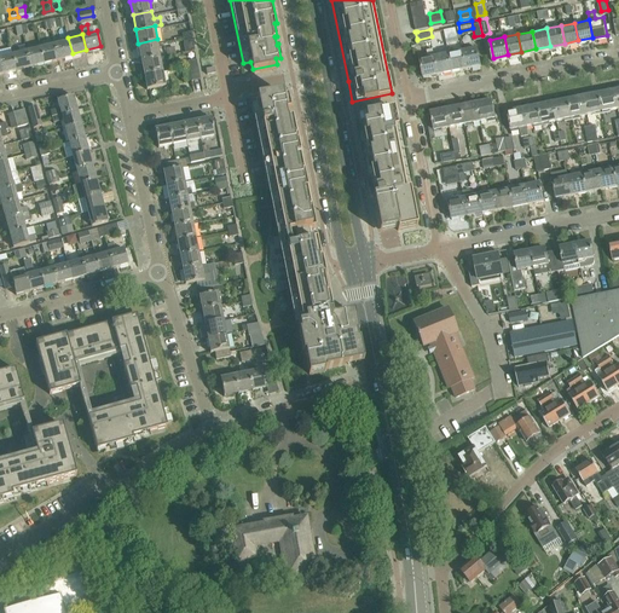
[(68,38),(55,40),(58,57),(73,53),(68,38)]
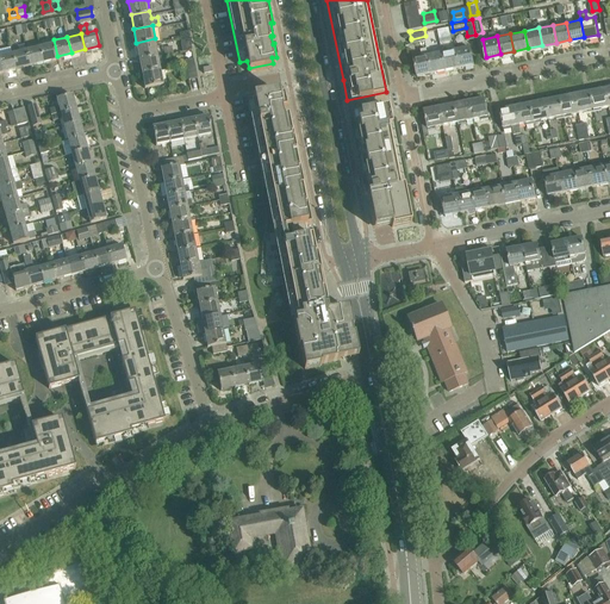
[(155,38),(136,43),(139,56),(157,53),(155,38)]
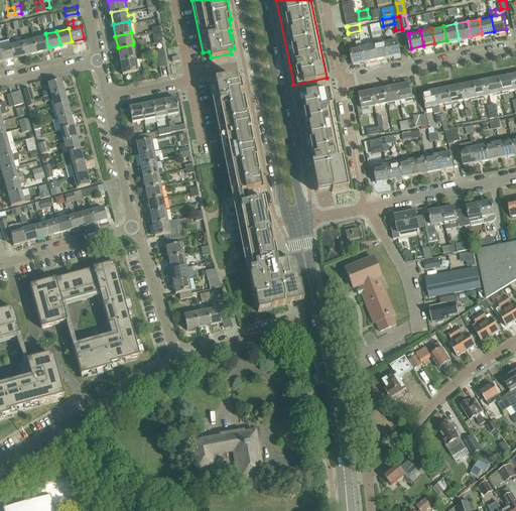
[(45,33),(33,36),(36,49),(48,47),(45,33)]
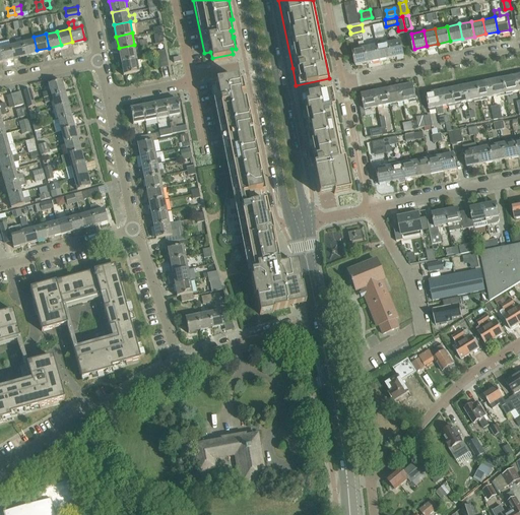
[(34,37),(22,40),(25,53),(37,50),(34,37)]
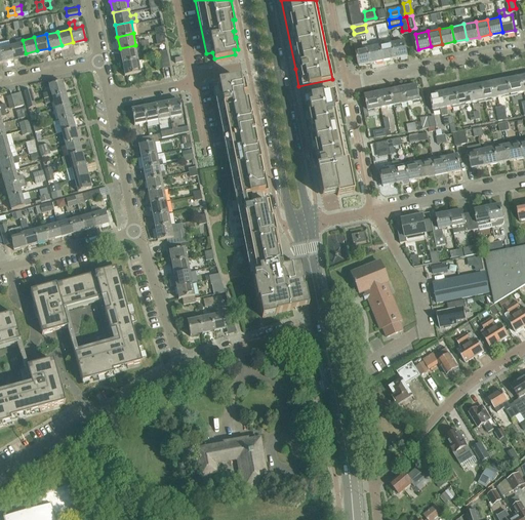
[(371,61),(368,45),(367,38),(362,40),(363,46),(356,47),(359,63),(371,61)]
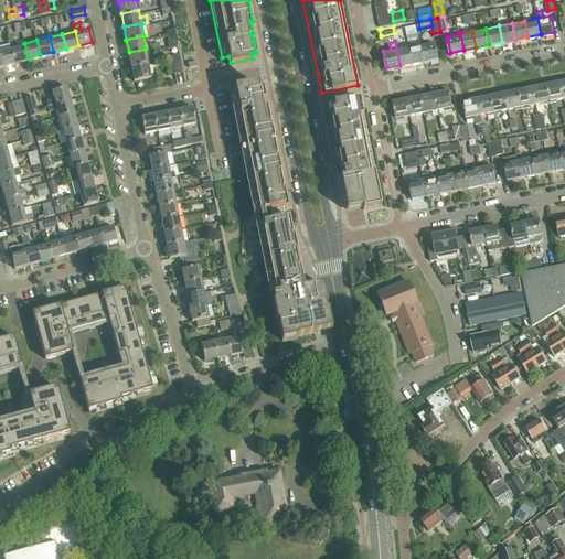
[(436,41),(423,43),(426,60),(439,56),(436,41)]
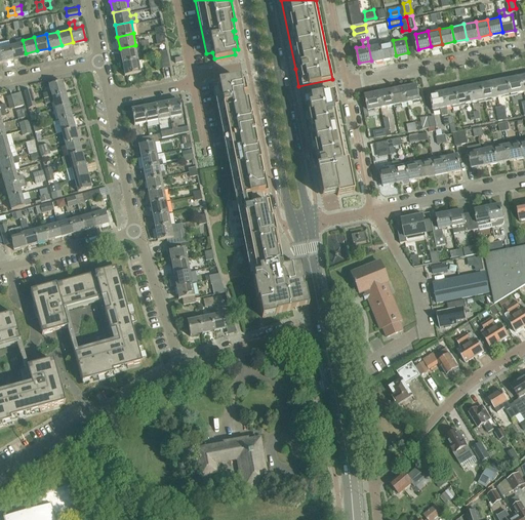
[(23,40),(10,43),(13,56),(26,53),(23,40)]
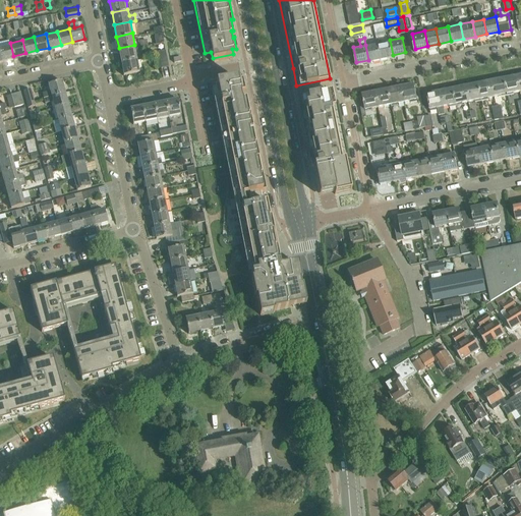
[(390,40),(378,43),(381,57),(393,55),(390,40)]
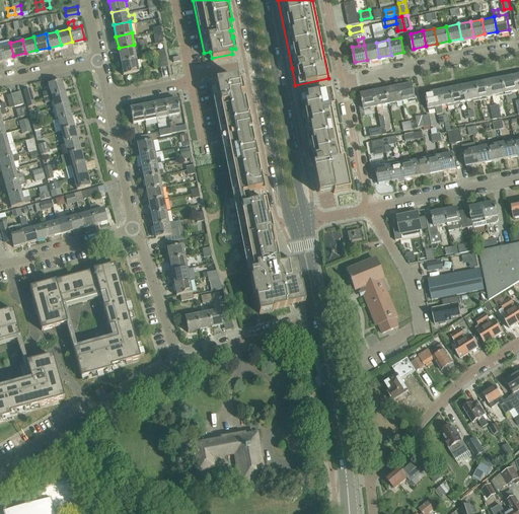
[(10,43),(0,45),(0,52),(2,59),(13,56),(10,43)]
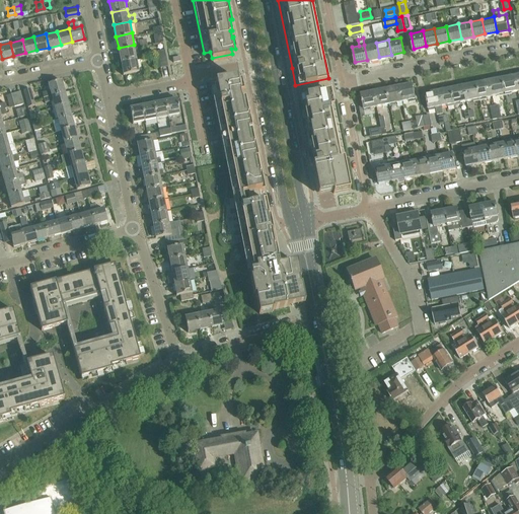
[(376,43),(364,45),(367,60),(379,57),(376,43)]
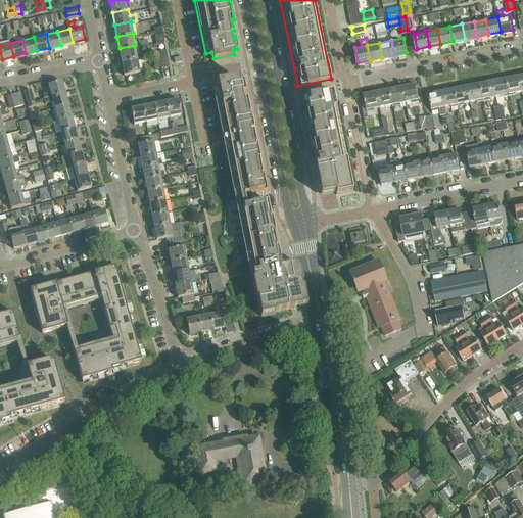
[(135,45),(120,48),(122,60),(137,57),(135,45)]
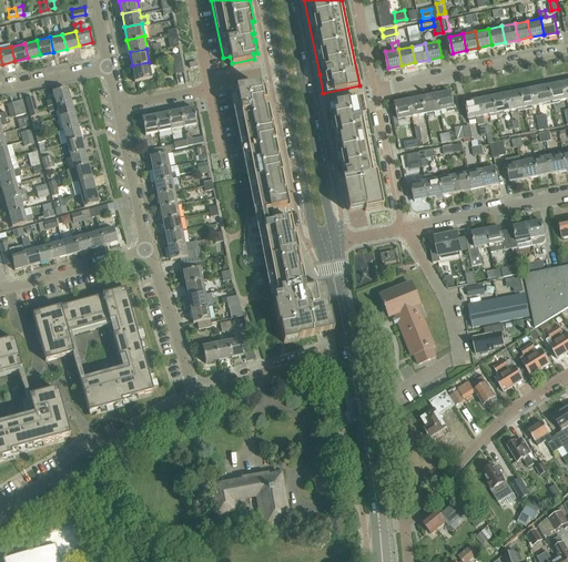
[(181,55),(173,57),(175,70),(183,69),(181,55)]
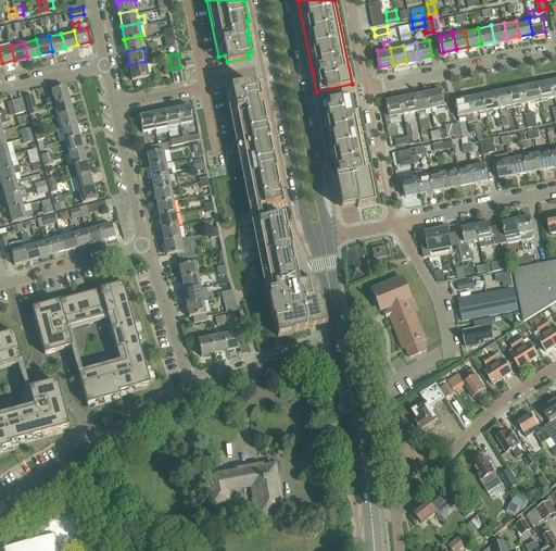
[(146,61),(129,64),(131,77),(149,74),(146,61)]
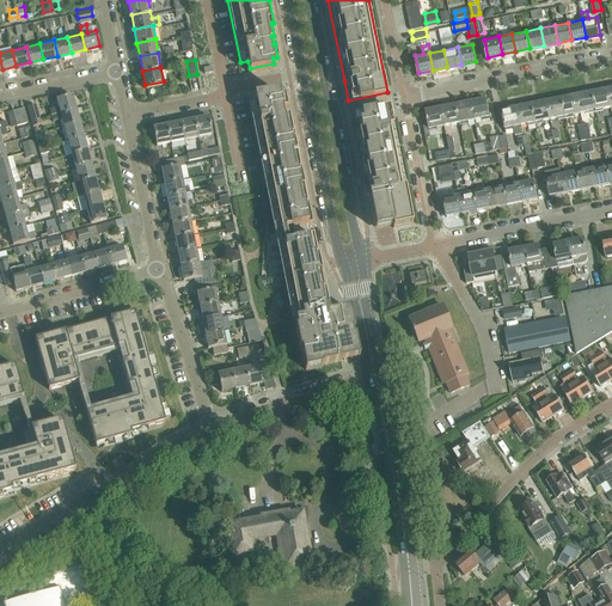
[(607,85),(592,89),(595,106),(611,103),(607,85)]
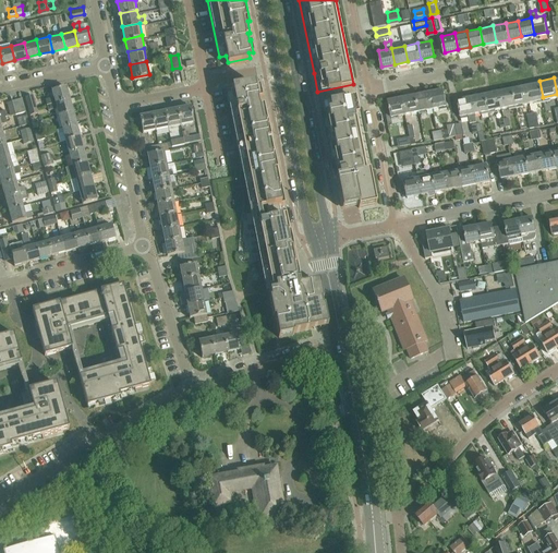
[(255,84),(254,80),(232,84),(233,91),(227,93),(266,290),(269,289),(271,296),(269,296),(274,315),(275,314),(279,334),(294,331),(294,329),(328,323),(324,303),(323,303),(322,298),(323,298),(319,278),(300,281),(299,278),(301,277),(291,228),(289,228),(286,213),(281,213),(279,201),(284,200),(275,146),(273,146),(270,136),(273,136),(268,115),(266,115),(264,103),(262,104),(261,96),(262,96),(259,84),(255,84)]
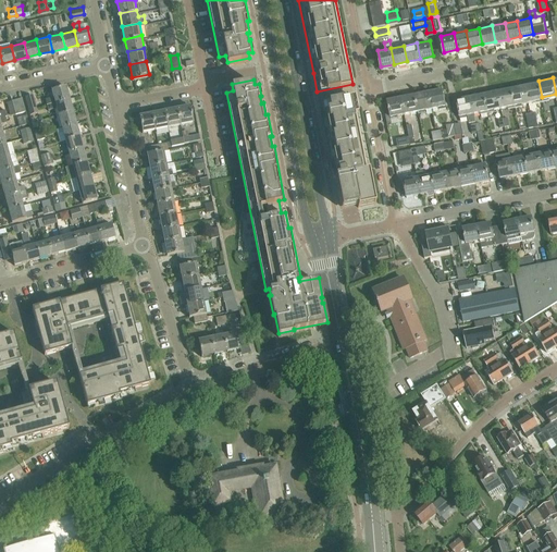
[(539,81),(525,83),(529,100),(542,97),(539,81)]
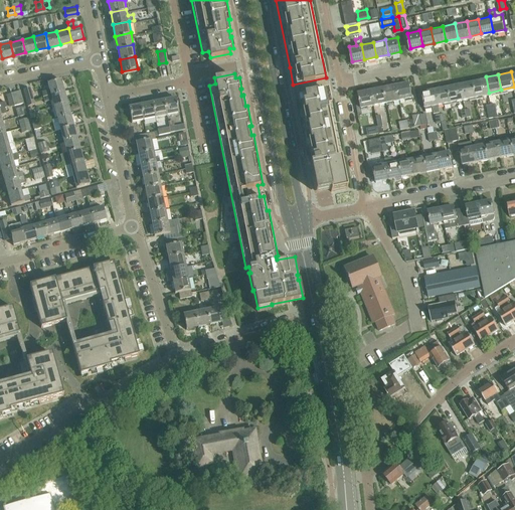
[(49,87),(41,89),(43,94),(51,92),(63,88),(60,76),(47,79),(49,87)]
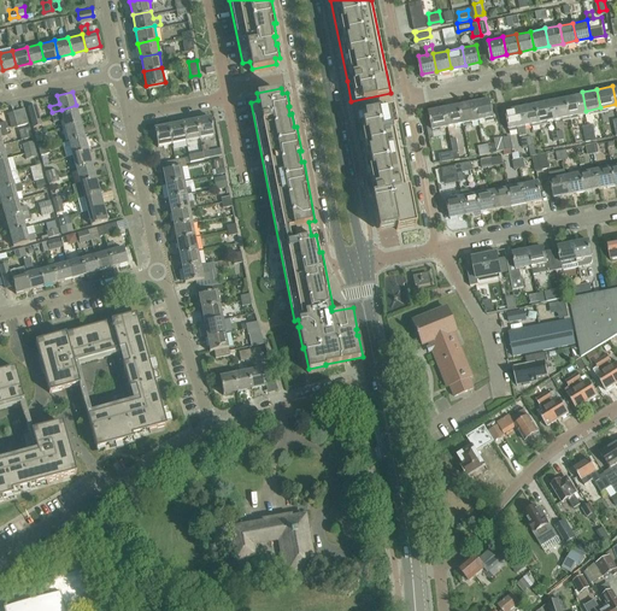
[(582,92),(566,95),(570,113),(586,111),(582,92)]
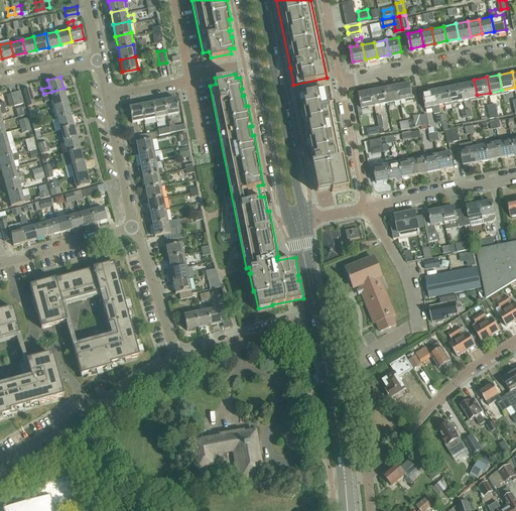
[(410,80),(397,83),(400,98),(413,96),(410,80)]
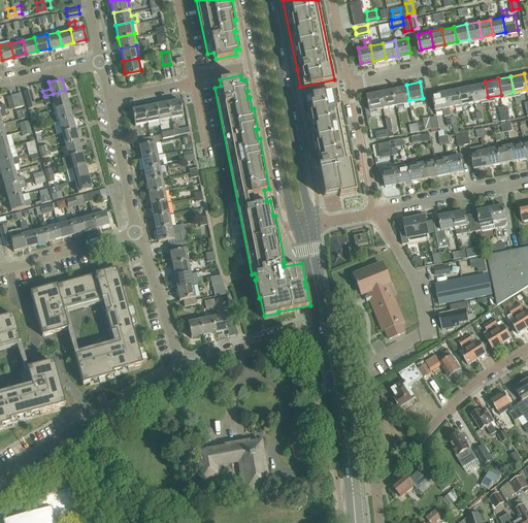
[(485,82),(471,84),(475,100),(488,97),(485,82)]
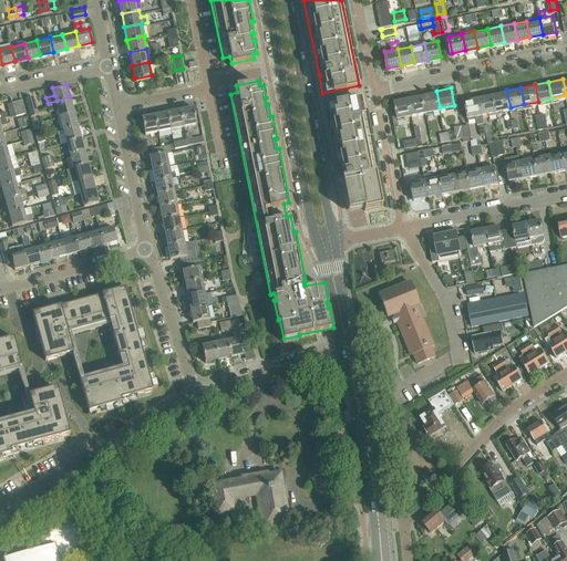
[(506,90),(493,93),(496,110),(511,107),(506,90)]
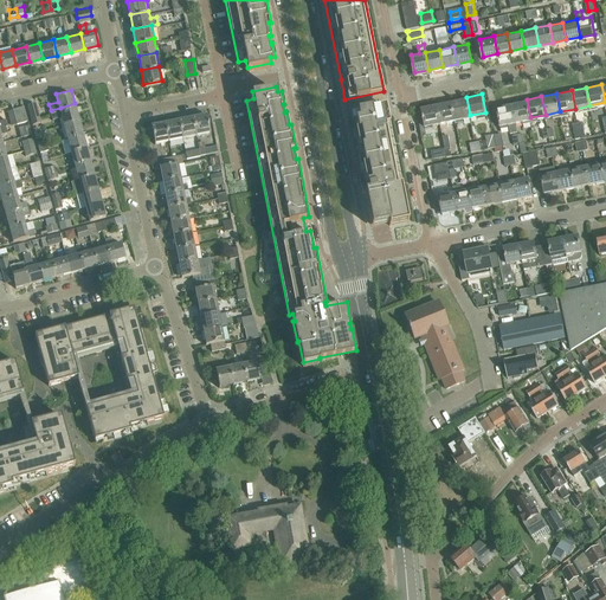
[(466,97),(452,101),(456,118),(470,115),(466,97)]
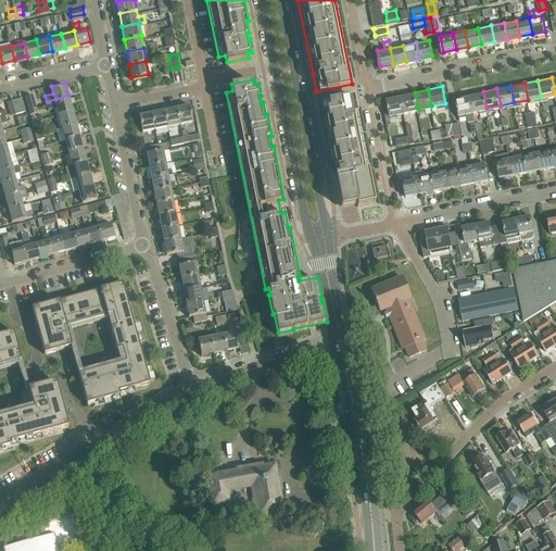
[(25,94),(28,107),(36,104),(33,91),(25,94)]
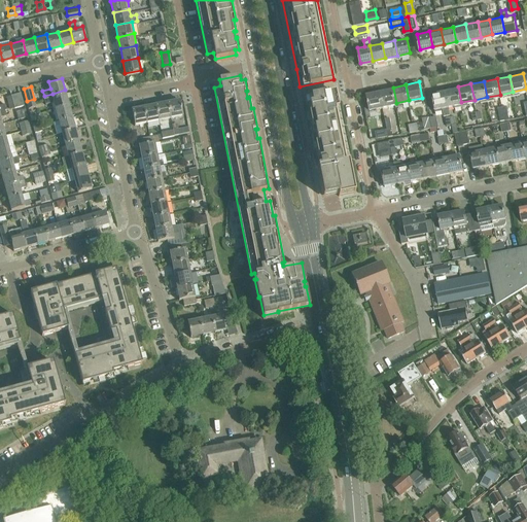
[(458,87),(445,90),(448,105),(461,102),(458,87)]
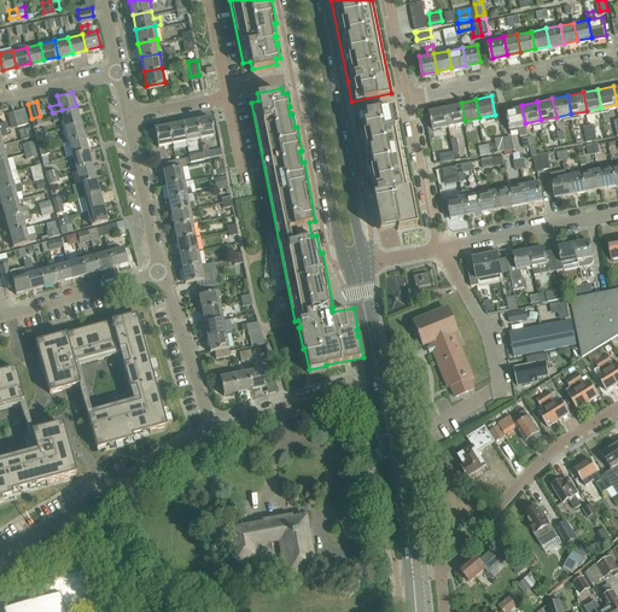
[(461,103),(445,105),(449,123),(465,121),(461,103)]
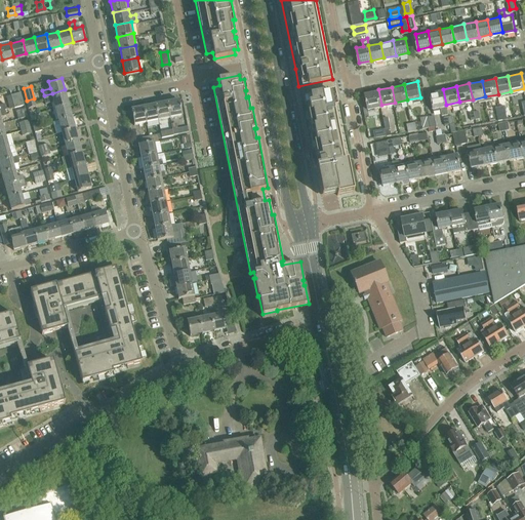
[(11,91),(14,104),(24,102),(21,89),(11,91)]
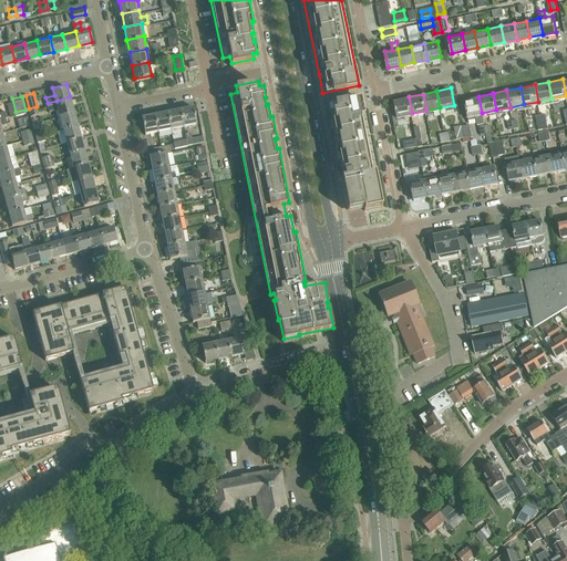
[(57,101),(48,103),(49,108),(58,106),(60,113),(74,110),(70,96),(57,101)]
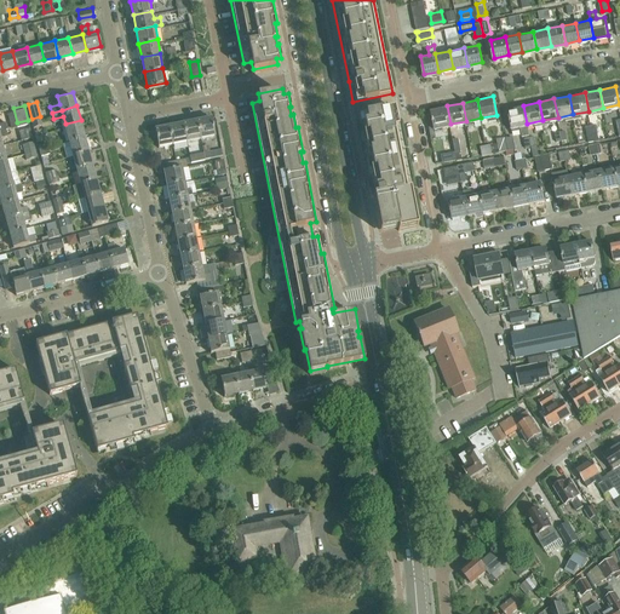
[(395,105),(355,113),(369,185),(371,190),(372,194),(373,193),(380,228),(388,227),(399,224),(399,227),(401,227),(418,223),(395,105)]
